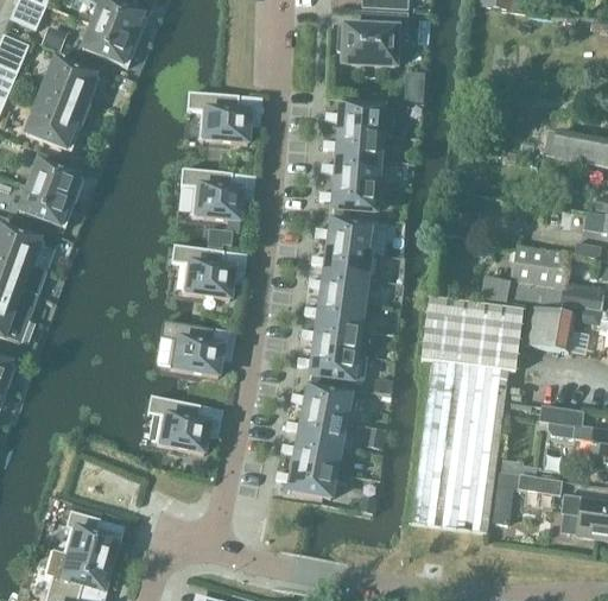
[(32,0),(30,6),(43,12),(46,0),(32,0)]
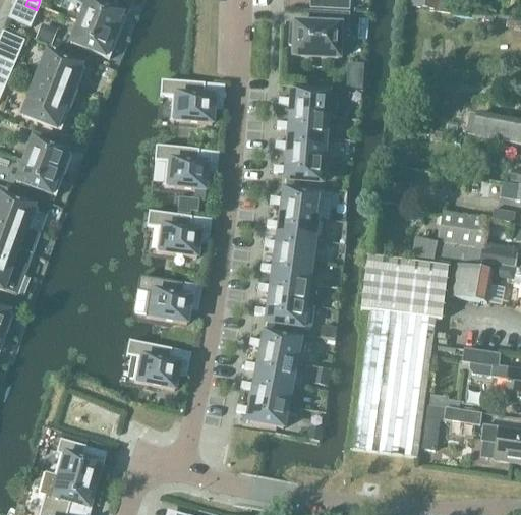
[(117,35),(126,13),(130,2),(125,0),(100,0),(99,2),(94,0),(87,0),(78,18),(117,35)]
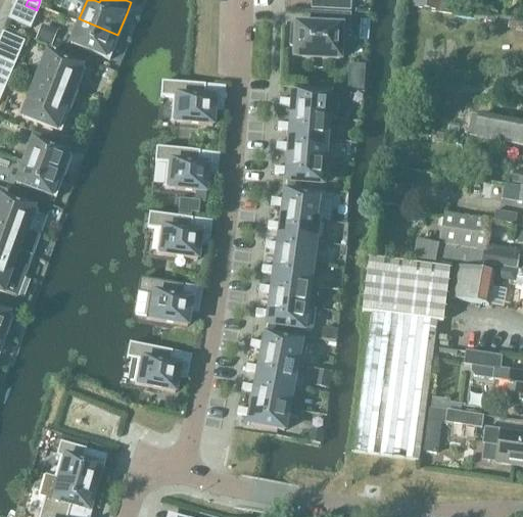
[(323,9),(322,22),(296,21),(296,20),(290,20),(289,42),(294,42),(294,53),(339,56),(341,25),(348,25),(349,10),(323,9)]
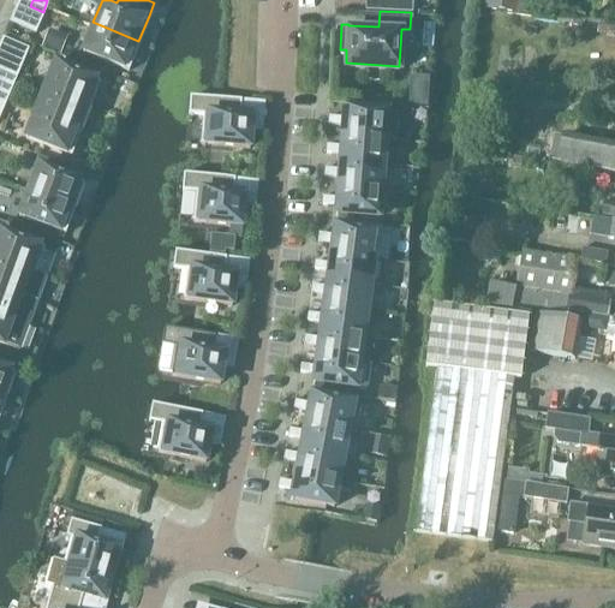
[(614,18),(598,17),(597,27),(614,28),(614,18)]
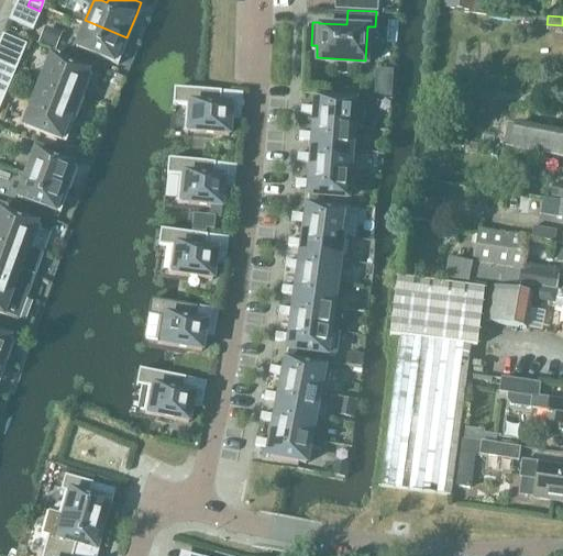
[(127,37),(85,20),(75,44),(77,44),(118,60),(127,37)]
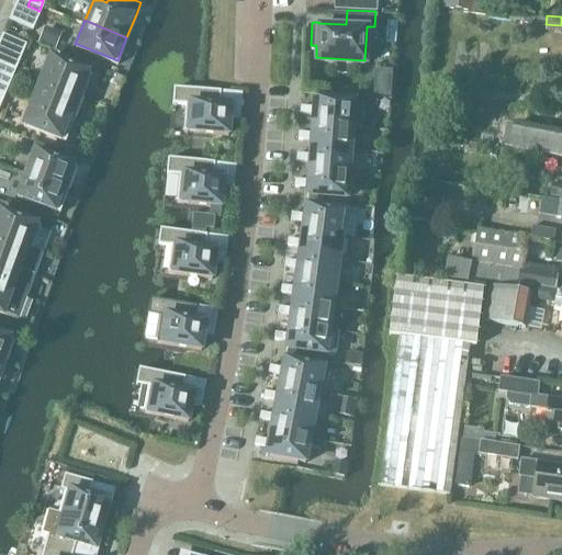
[(41,77),(83,93),(92,70),(52,54),(52,53),(51,53),(41,77)]
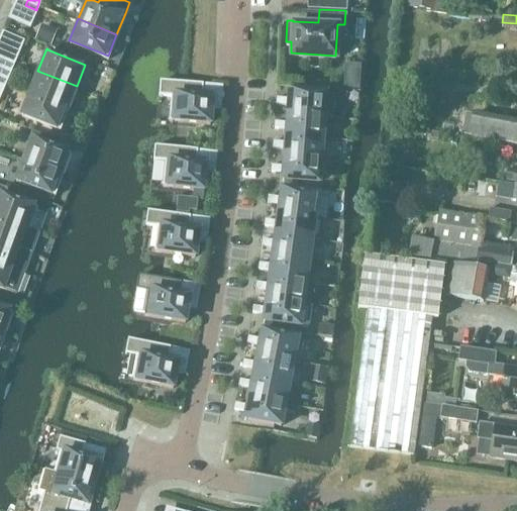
[(37,71),(29,91),(69,106),(77,86),(37,71)]
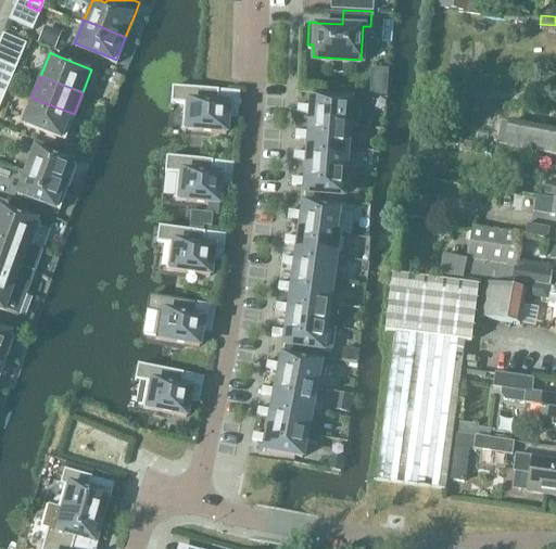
[(172,83),(171,98),(184,99),(181,126),(226,129),(228,100),(227,100),(226,101),(217,101),(218,86),(172,83)]
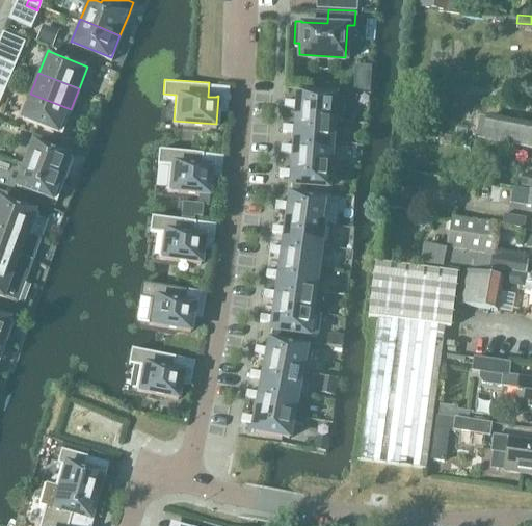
[(295,113),(334,116),(335,93),(298,90),(298,89),(297,89),(297,98),(284,97),(284,103),(296,104),(295,113)]
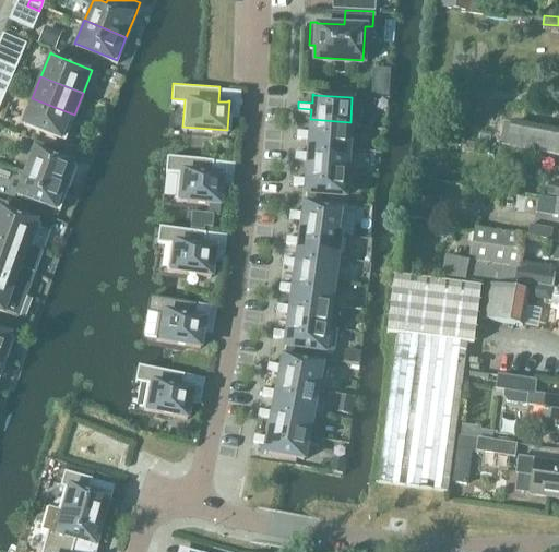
[(74,115),(32,98),(23,121),(66,138),(74,115)]
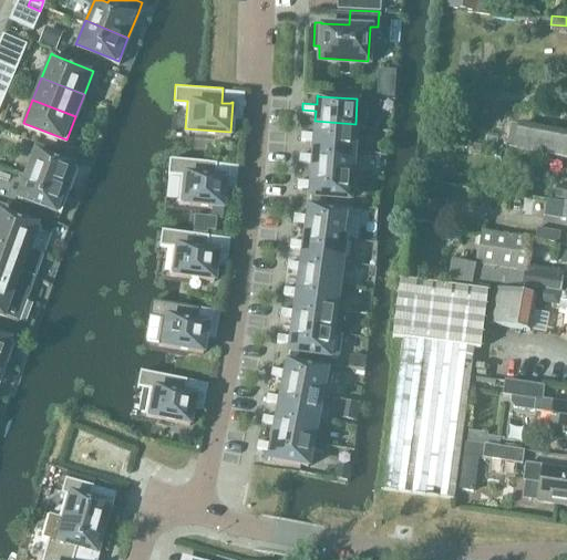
[(566,117),(521,109),(514,144),(566,153),(566,117)]
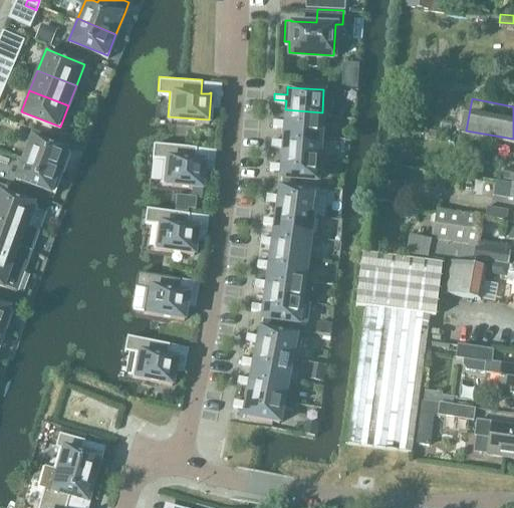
[(284,132),(320,134),(322,112),(285,109),(285,118),(272,117),(272,123),(284,124),(284,132)]
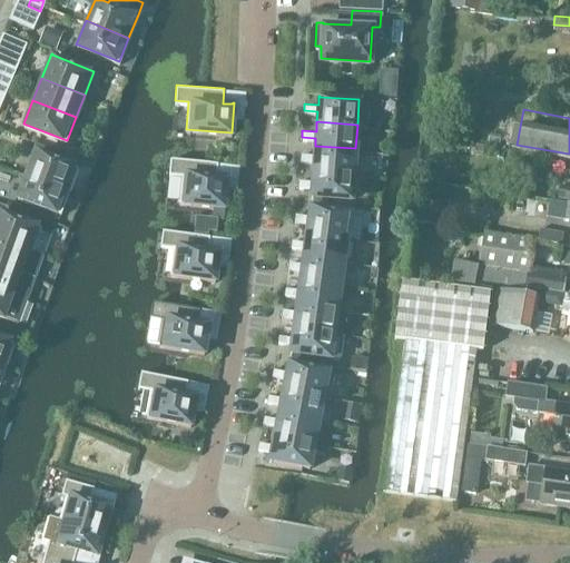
[(313,169),(353,173),(355,148),(315,146),(314,152),(301,151),(300,158),(314,159),(313,169)]
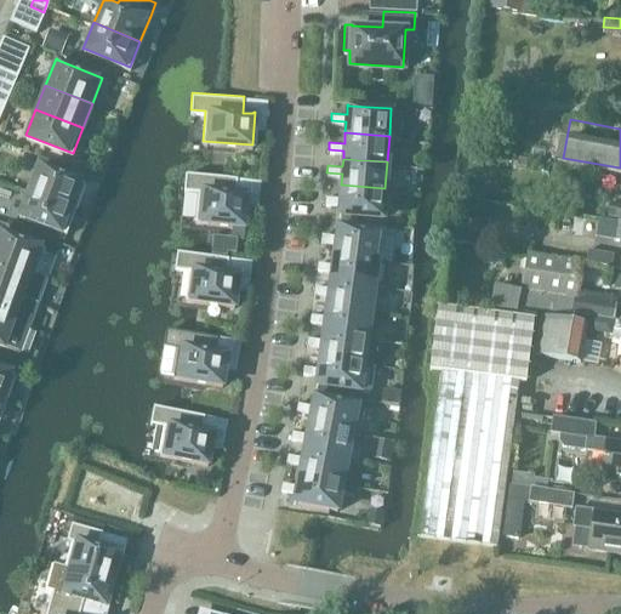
[(29,188),(75,205),(85,180),(40,163),(40,161),(39,161),(29,188)]
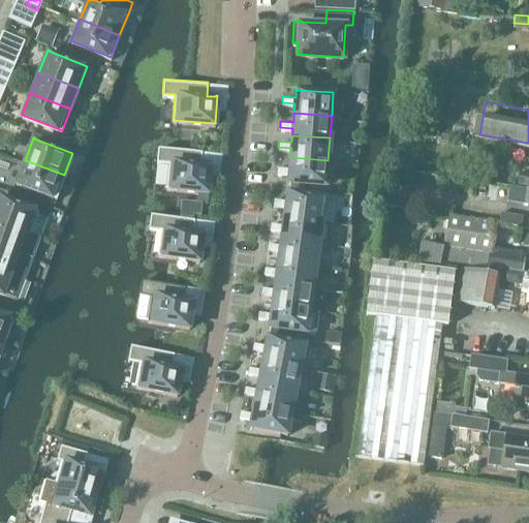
[(158,145),(156,160),(168,161),(165,186),(208,191),(211,163),(210,163),(210,164),(200,163),(201,150),(158,145)]
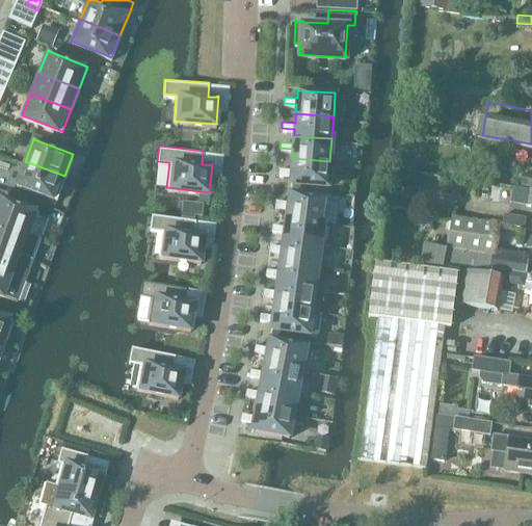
[(329,161),(292,158),(291,167),(278,166),(277,173),(291,174),(290,182),(291,183),(292,182),(328,184),(329,161)]
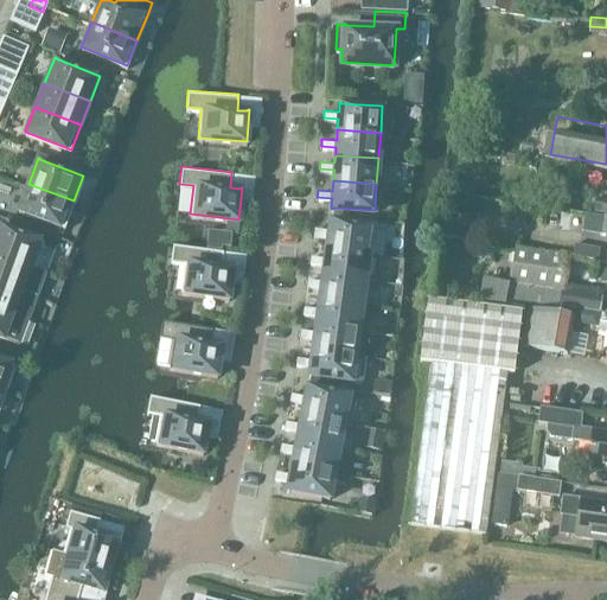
[(74,200),(29,184),(18,210),(20,210),(20,209),(64,225),(74,200)]
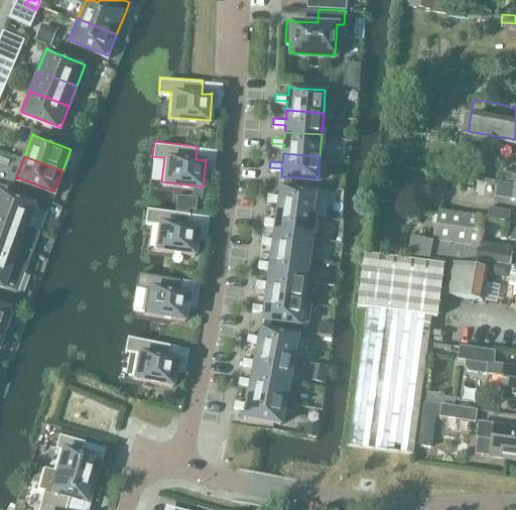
[(515,165),(506,164),(504,175),(515,176),(515,165)]
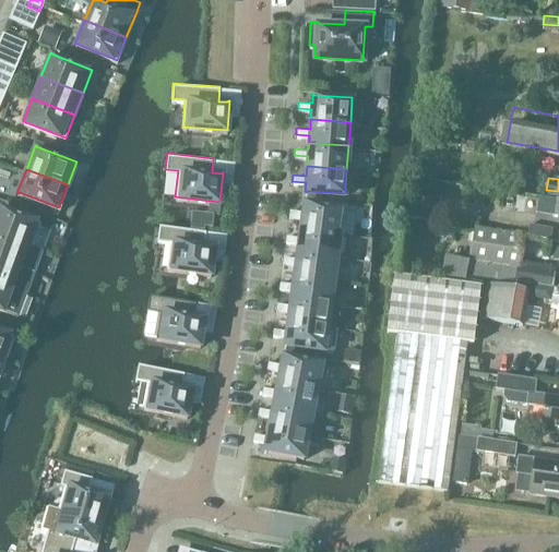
[(300,226),(340,231),(343,206),(305,202),(306,201),(304,201),(302,210),(289,207),(288,214),(301,216),(300,226)]
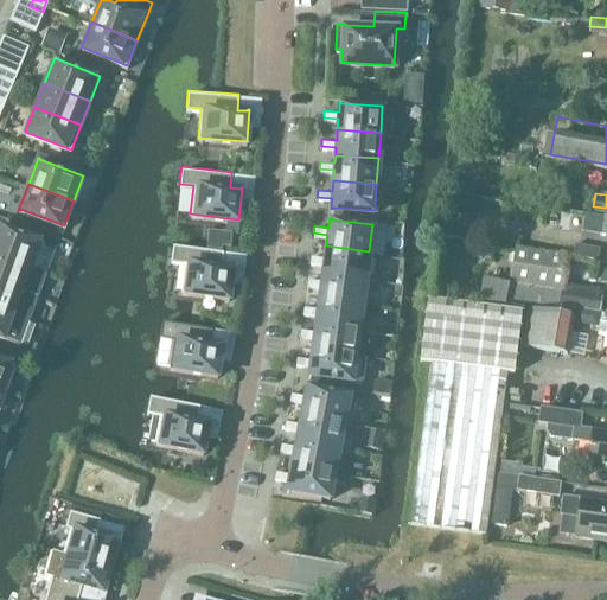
[(0,251),(34,265),(44,240),(0,223),(0,251)]
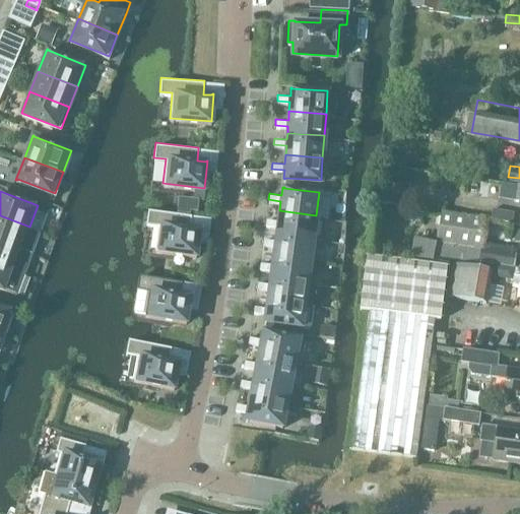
[(198,196),(178,194),(177,209),(189,211),(190,207),(197,207),(198,196)]
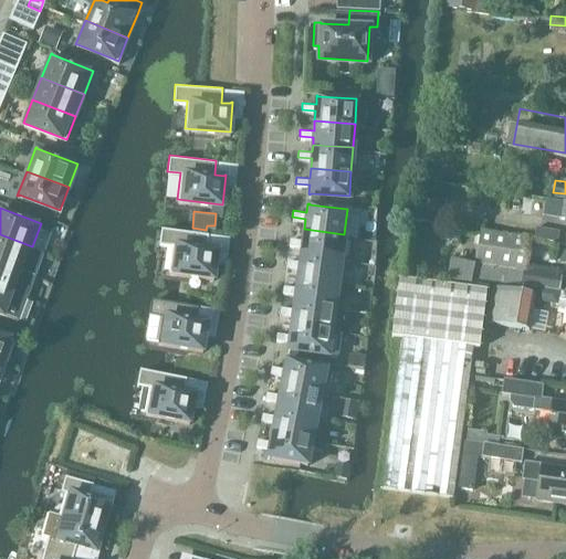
[(536,223),(534,234),(557,239),(559,228),(536,223)]
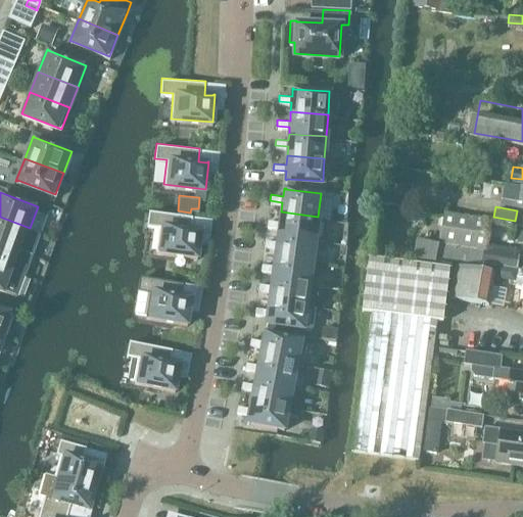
[(149,208),(147,224),(159,225),(155,249),(197,255),(201,229),(199,228),(199,229),(190,228),(192,215),(149,208)]
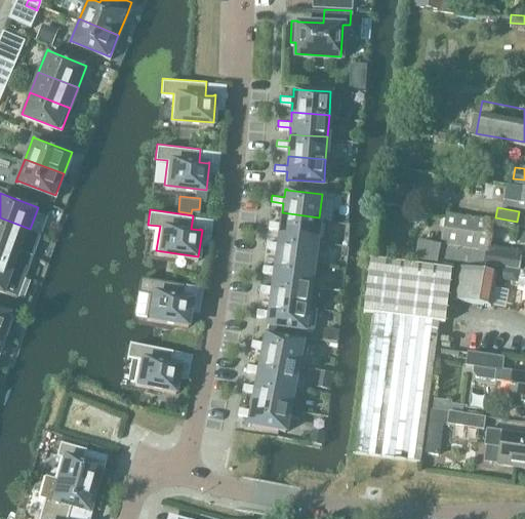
[(486,247),(485,247),(491,217),(446,209),(444,220),(440,241),(485,249),(486,247)]
